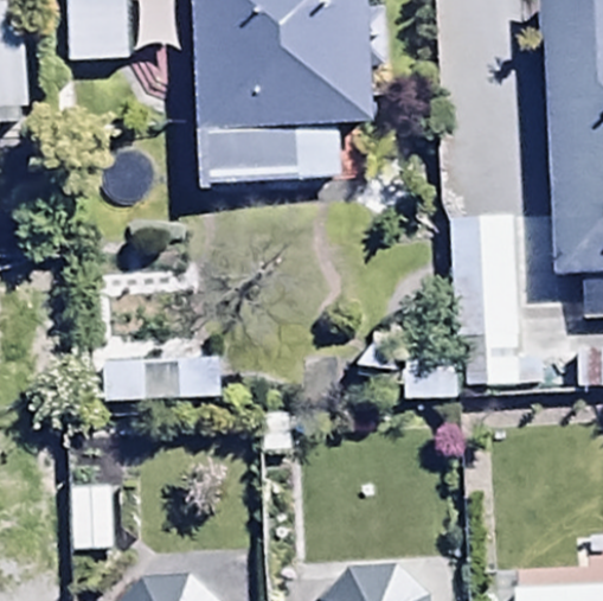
[(0,0),(0,108),(24,107),(17,0),(0,0)]
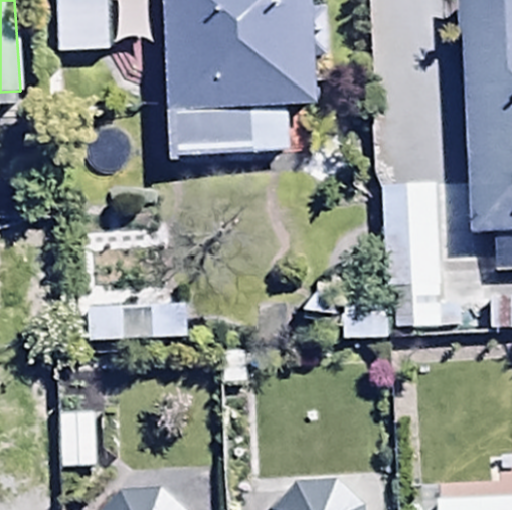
[(54,0),(57,56),(108,54),(105,0),(54,0)]
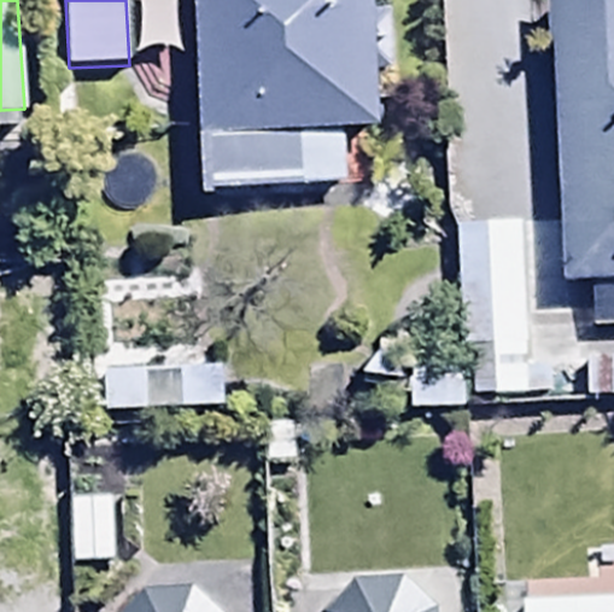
[(200,0),(206,190),(349,185),(346,117),(384,116),(379,0),(200,0)]
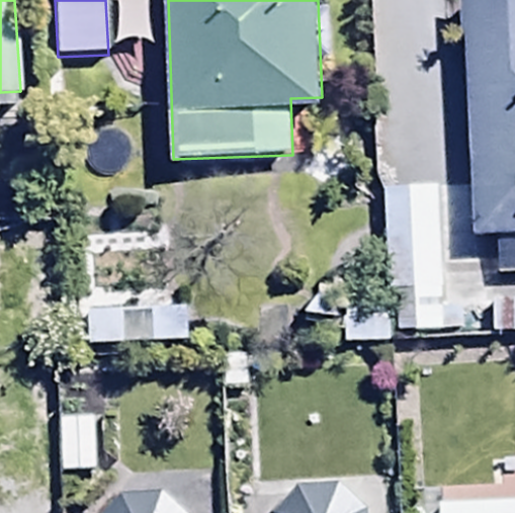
[(463,0),(473,234),(514,232),(514,0),(463,0)]
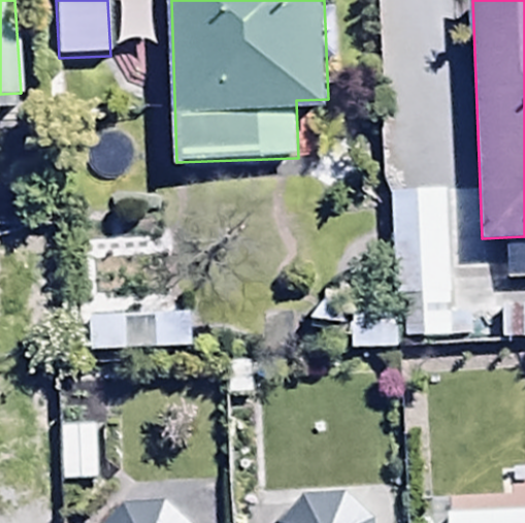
[(450,306),(448,185),(392,186),(394,308),(348,309),(348,345),(398,345),(398,334),(472,333),(471,306),(450,306)]
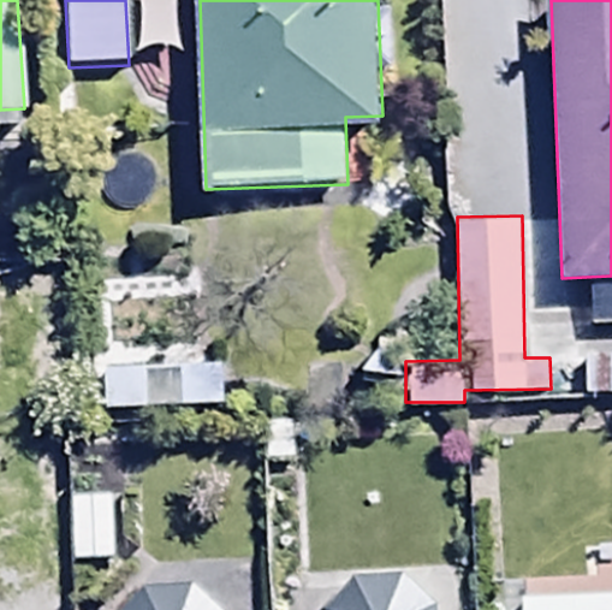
[(105,362),(105,407),(224,407),(224,362),(105,362)]
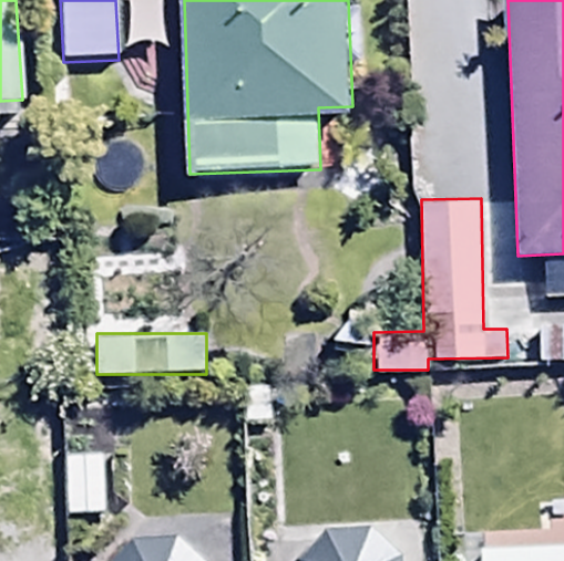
[(103,452),(63,453),(64,512),(104,511),(103,452)]
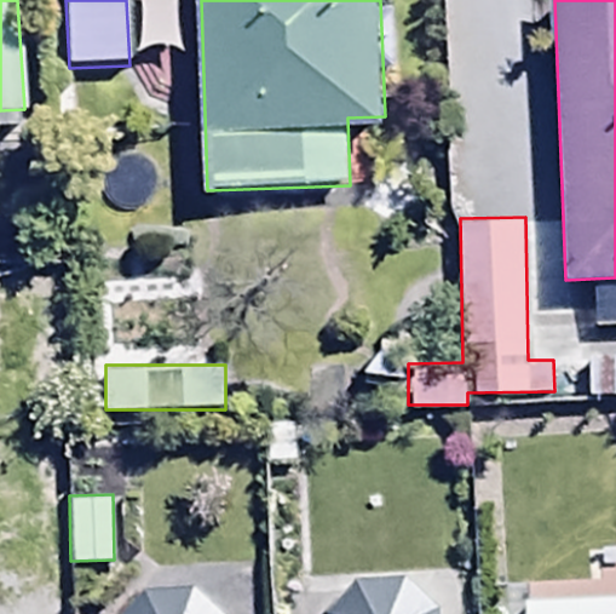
[(61,613),(59,561),(0,563),(0,613),(61,613)]
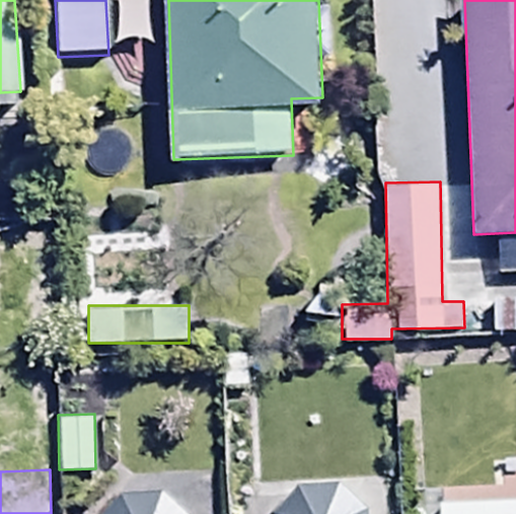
[(105,513),(388,513),(387,478),(248,483),(249,502),(233,503),(233,513),(190,513),(190,491),(125,493),(105,513)]
